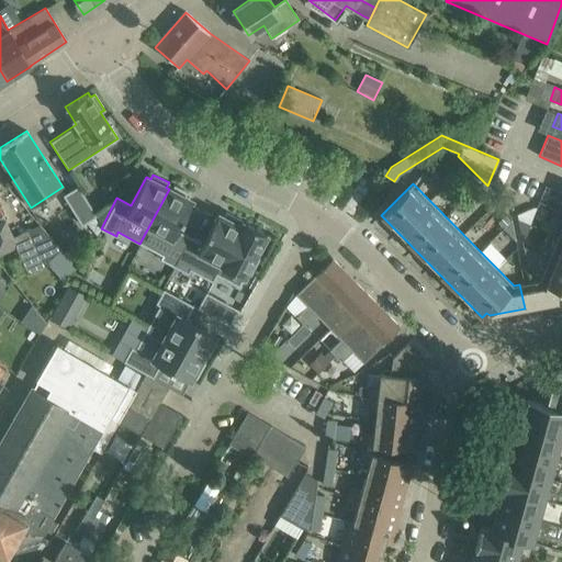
[(169,189),(139,244),(161,255),(159,259),(173,266),(190,236),(177,229),(192,201),(188,199),(190,193),(175,186),(171,190),(169,189)]
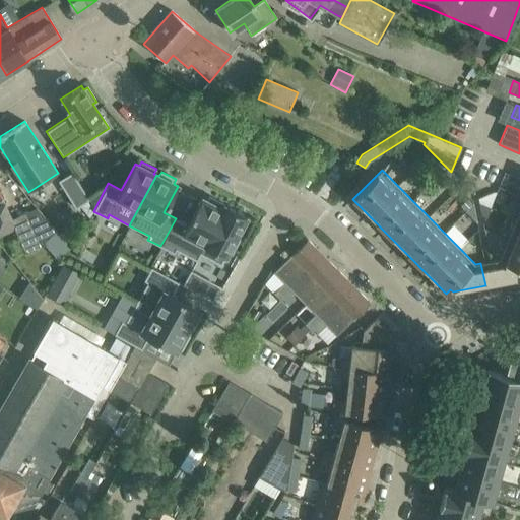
[(72,174),(60,181),(76,207),(87,199),(72,174)]
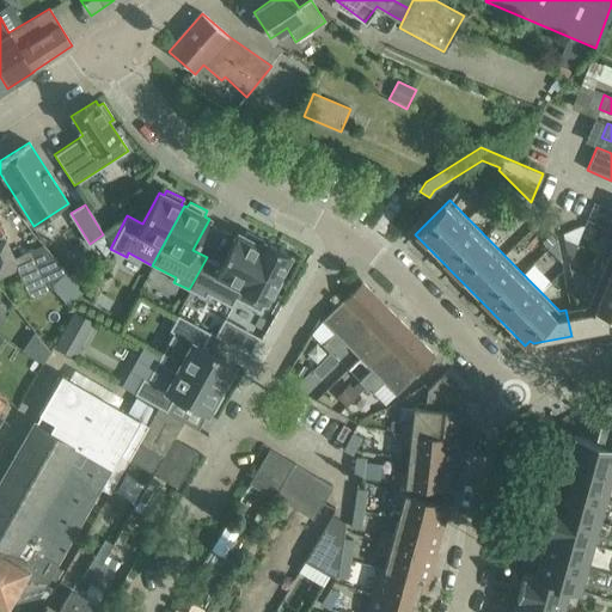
[(399,216),(384,208),(374,224),(390,232),(399,216)]
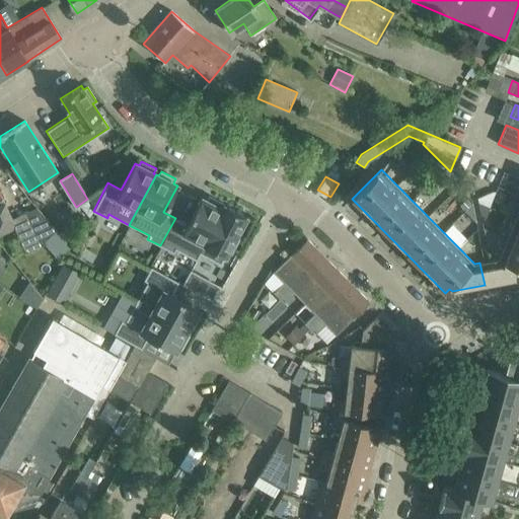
[(175,218),(160,245),(173,252),(175,249),(197,261),(200,253),(225,205),(209,196),(206,201),(201,198),(187,224),(175,218)]
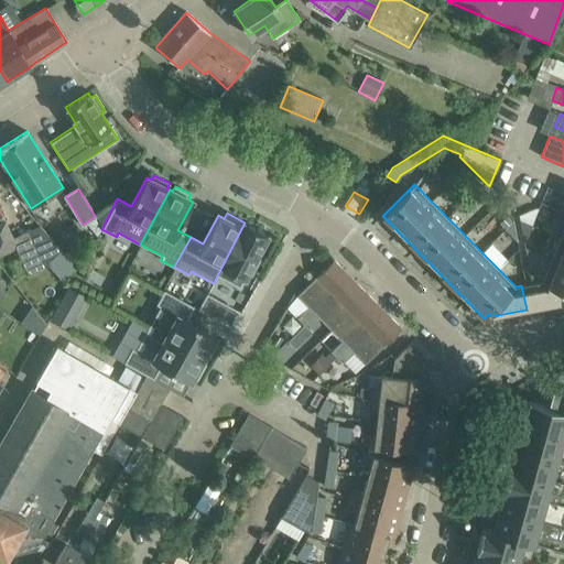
[(507,215),(499,223),(505,228),(512,220),(507,215)]
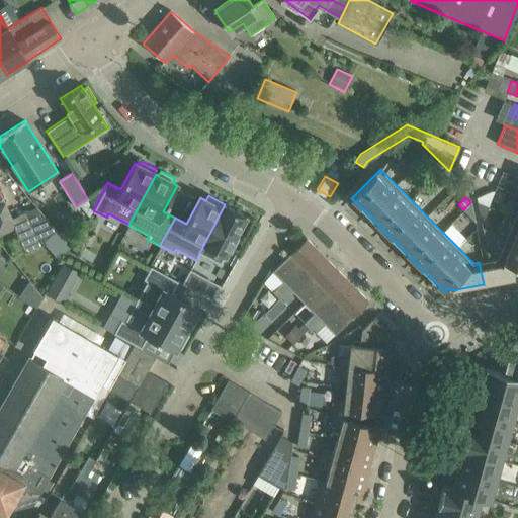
[(225,204),(199,253),(220,264),(227,251),(231,253),(238,238),(235,236),(246,216),(225,204)]
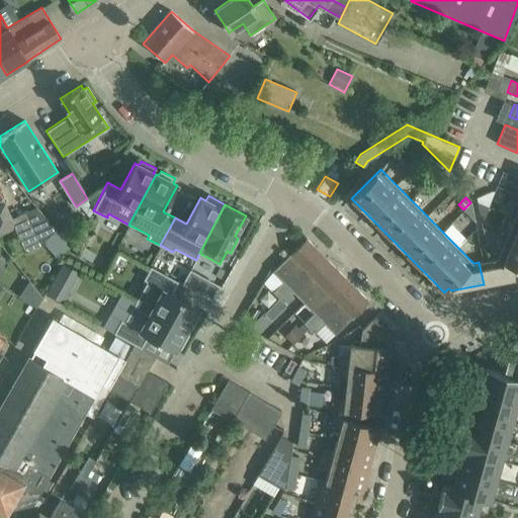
[(517,209),(498,258),(486,261),(479,262),(484,284),(490,283),(515,278),(517,272),(514,271),(516,266),(517,266),(517,209)]
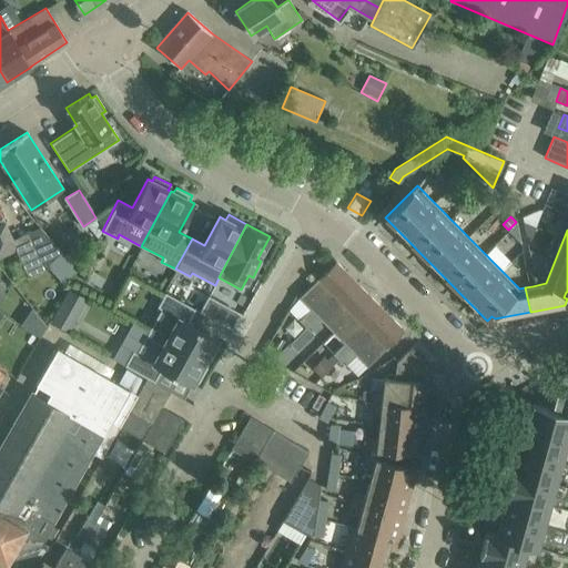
[(27,233),(11,240),(28,276),(43,269),(27,233)]
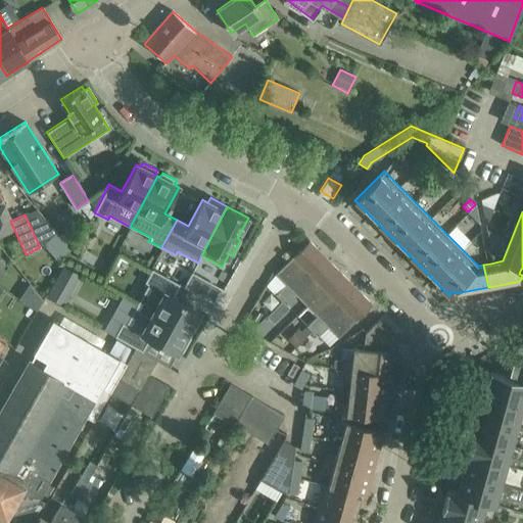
[(57,260),(70,248),(56,232),(43,242),(46,245),(57,260)]
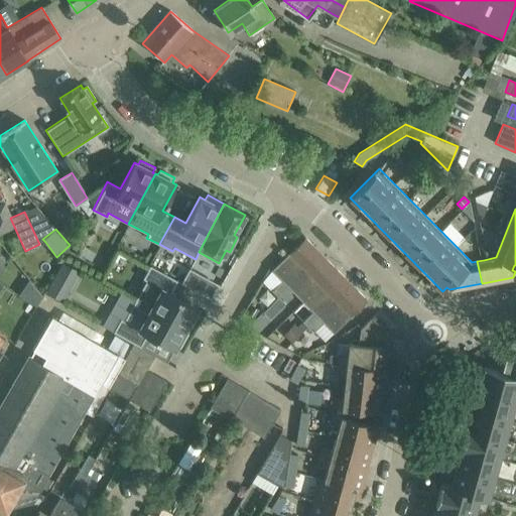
[(320,253),(304,238),(271,270),(282,281),(271,291),(277,296),(320,253)]
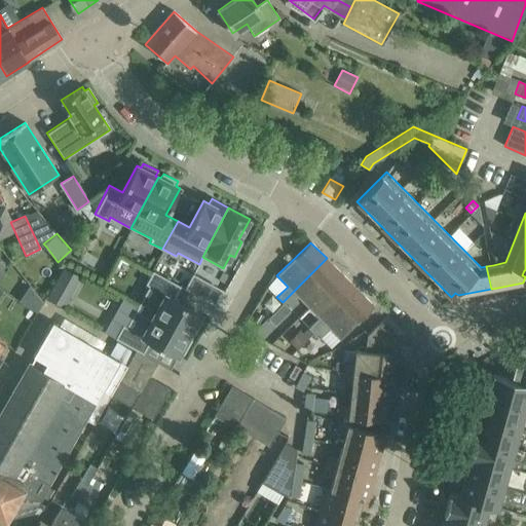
[(327,258),(283,302),(288,308),(298,298),(308,307),(342,274),(327,258)]
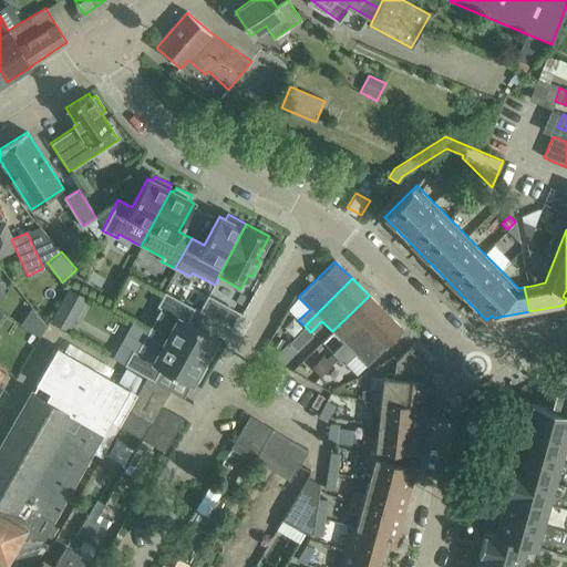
[(69,287),(50,320),(69,330),(88,298),(69,287)]
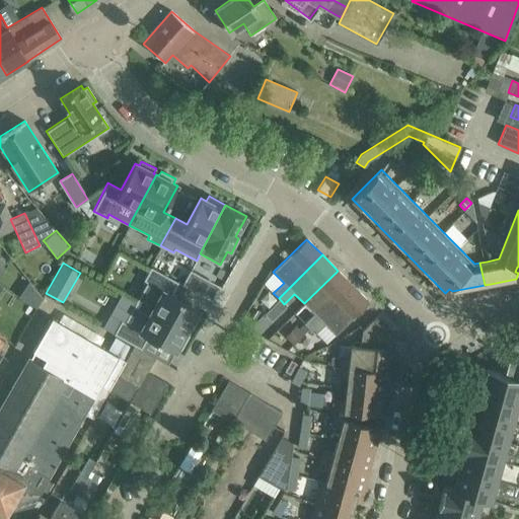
[(171,294),(178,282),(152,267),(144,281),(147,282),(136,302),(142,305),(186,329),(188,327),(192,329),(200,315),(196,313),(198,308),(171,294)]
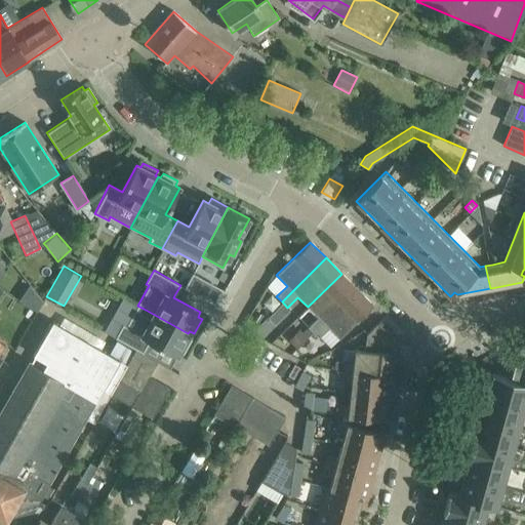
[(203,279),(193,274),(185,287),(196,293),(203,279)]
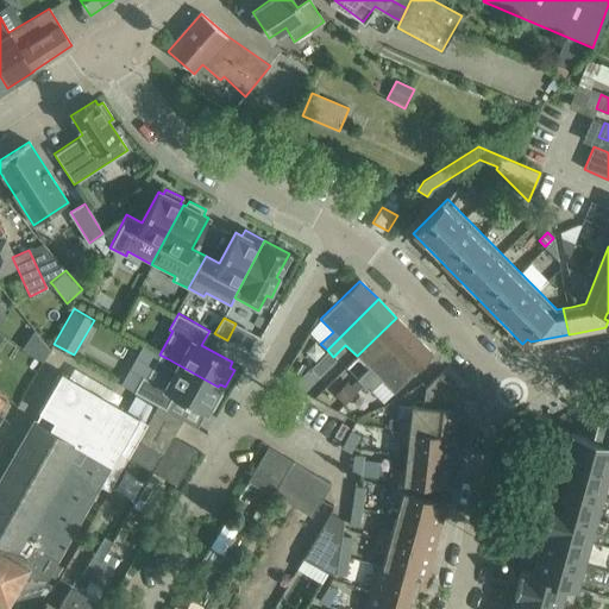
[(396,318),(357,356),(369,368),(357,380),(363,387),(414,336),(396,318)]
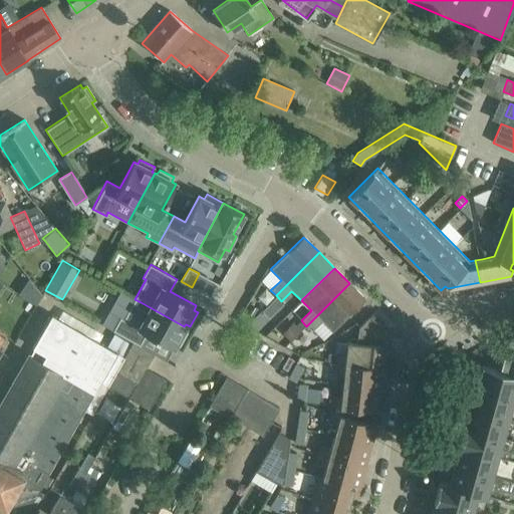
[(349,283),(306,326),(312,331),(322,321),(332,331),(365,299),(349,283)]
